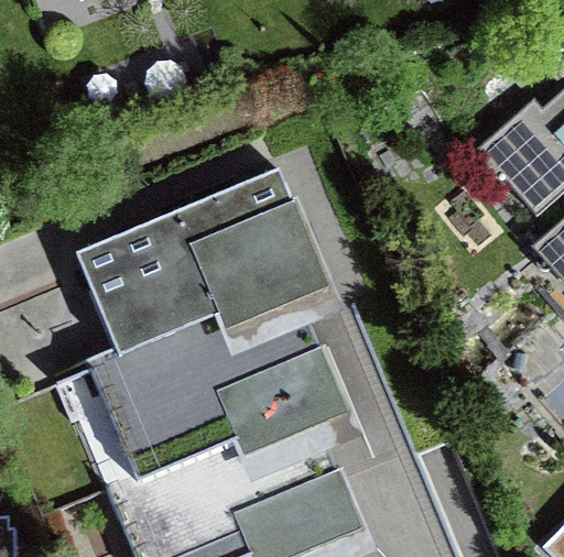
[(481,0),(486,11),(518,0),(481,0)]
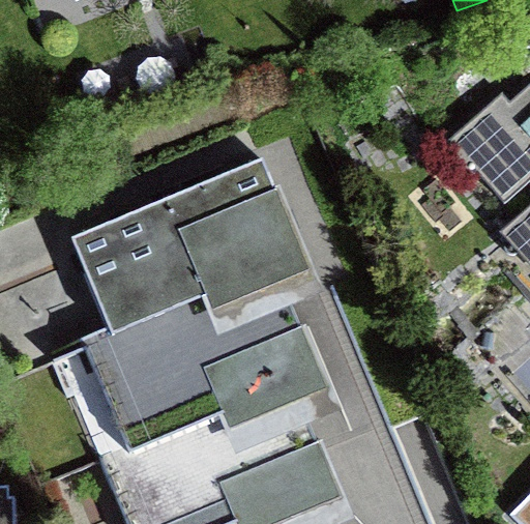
[(503,89),(442,142),(470,175),(476,170),(503,201),(529,177),(529,201),(499,228),(529,263),(529,79),(510,97),(503,89)]
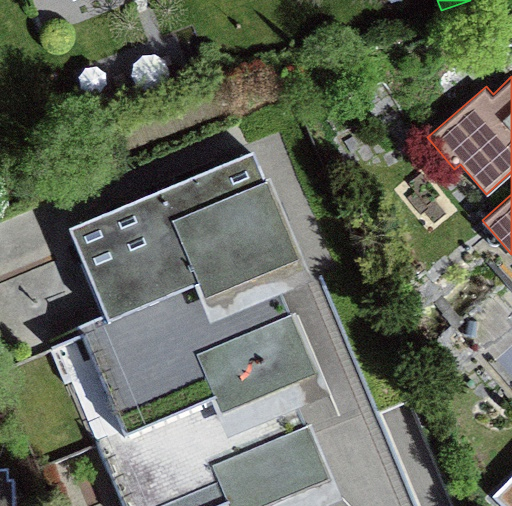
[(255,151),(68,227),(103,313),(77,324),(120,428),(95,439),(122,505),(312,505),(311,504),(305,489),(330,479),(299,402),(292,385),(315,376),(278,285),(272,271),(299,260),(273,196),(255,151)]
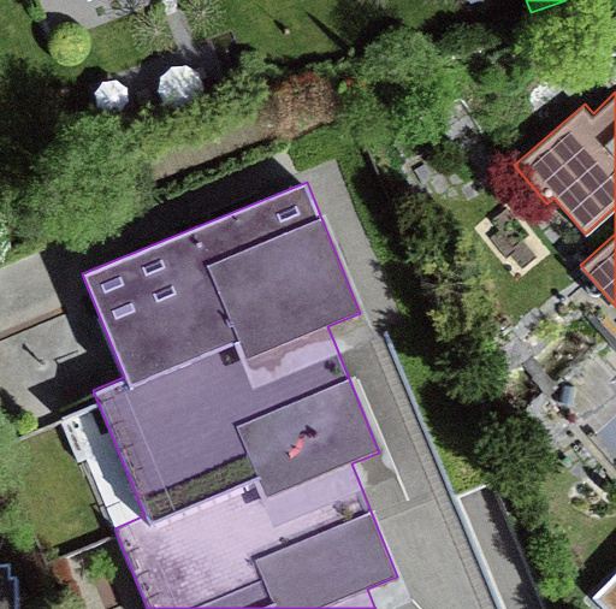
[(0,608),(17,608),(17,575),(11,577),(10,563),(0,563),(0,608)]
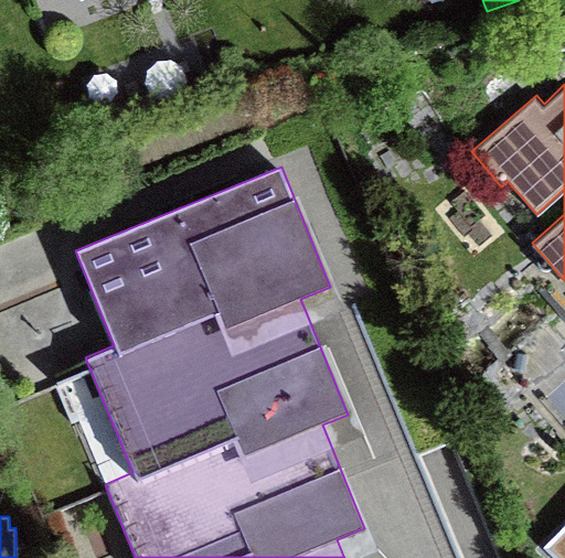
[(564,557),(564,526),(546,545),(560,557),(564,557)]
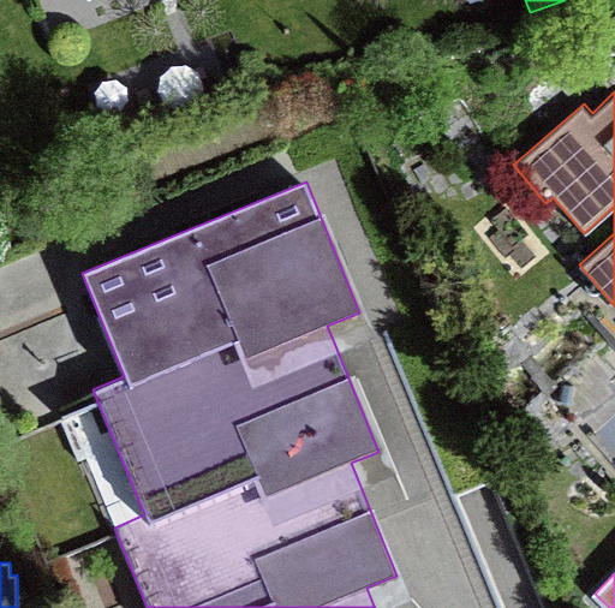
All buildings are outlined.
